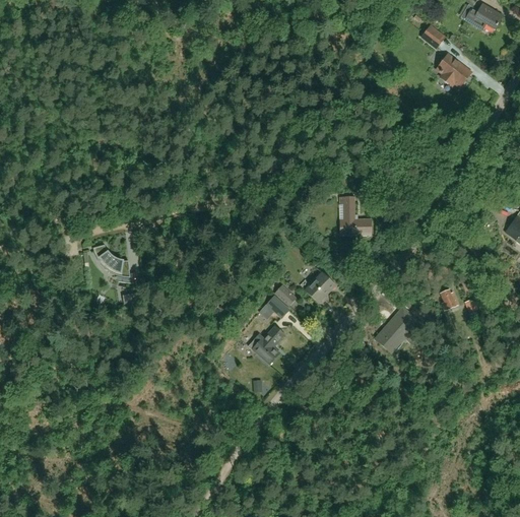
[(482,27),(485,22),(495,27),(503,13),(482,2),(478,9),(468,3),(460,15),(482,28),(482,27)]
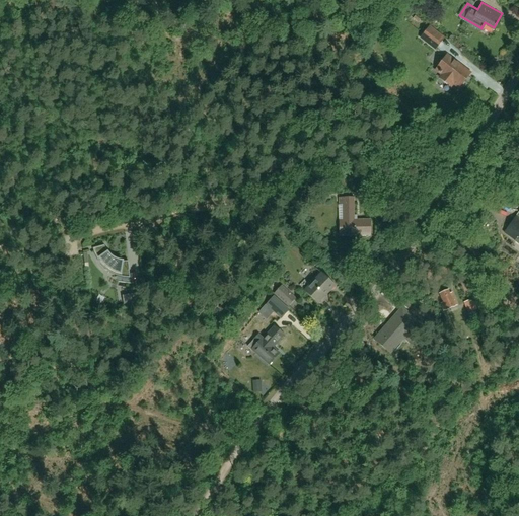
[(421,34),(436,47),(443,37),(429,25),(421,34)]
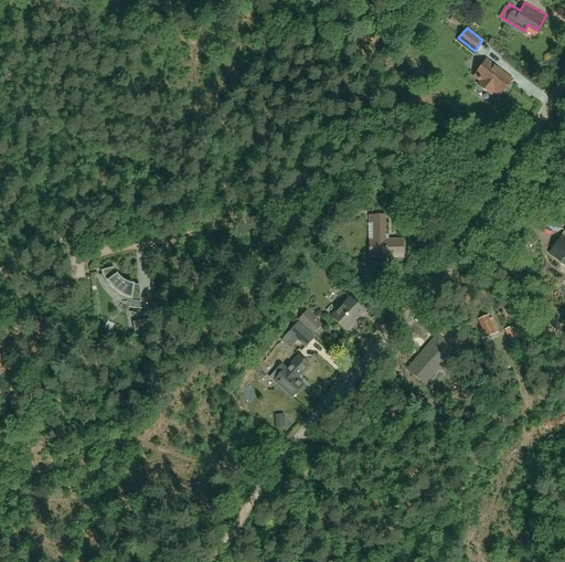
[(483,81),(481,84),(491,92),(493,87),(500,93),(512,77),(504,71),(503,72),(498,69),(499,67),(487,57),(475,73),(483,81)]
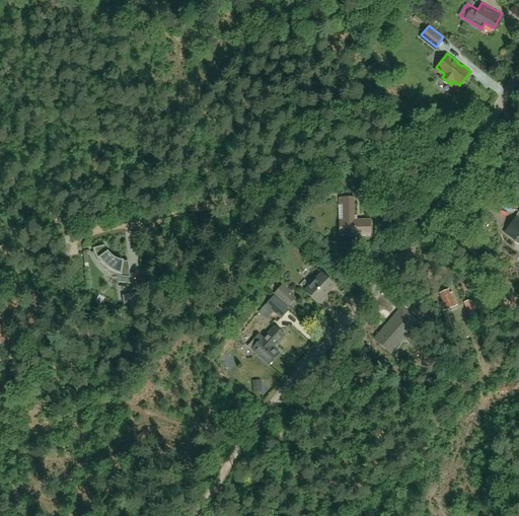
[(340,195),(340,204),(342,204),(343,230),(350,230),(350,229),(354,229),(354,233),(370,233),(370,217),(354,217),(354,195),(340,195)]
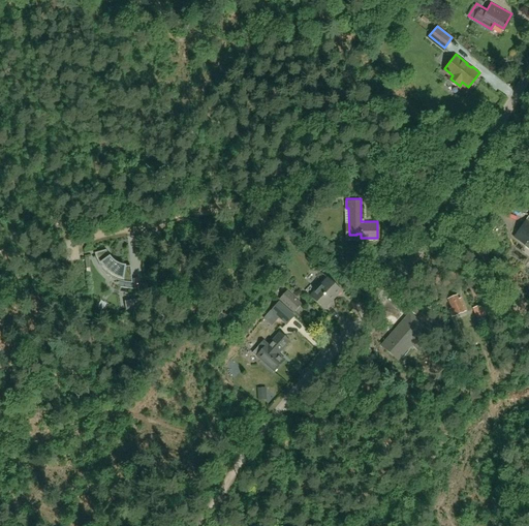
[(528,218),(527,217),(515,235),(526,243),(525,245),(528,248),(528,218)]
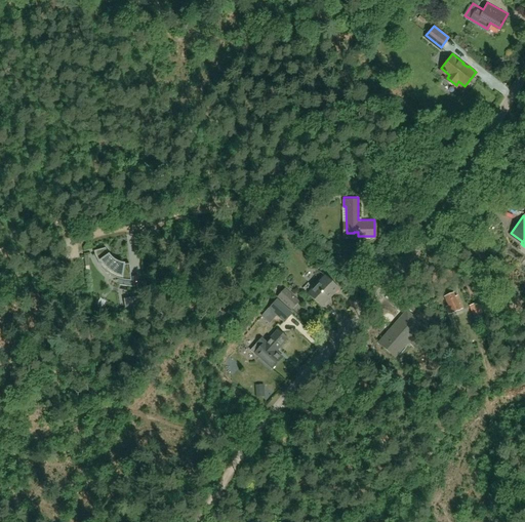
[(109,252),(107,249),(106,245),(93,249),(95,252),(97,257),(98,261),(103,266),(107,270),(112,273),(118,276),(124,278),(131,279),(129,263),(125,263),(121,262),(118,261),(114,258),(112,256),(109,252)]
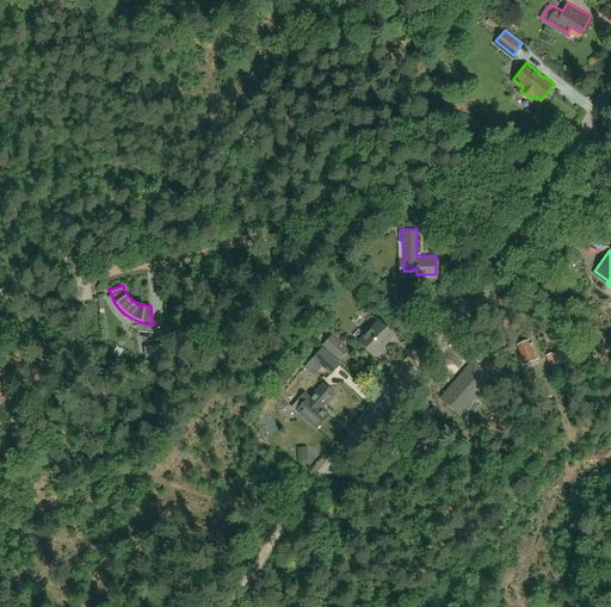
[(378,319),(358,339),(374,353),(394,333),(378,319)]
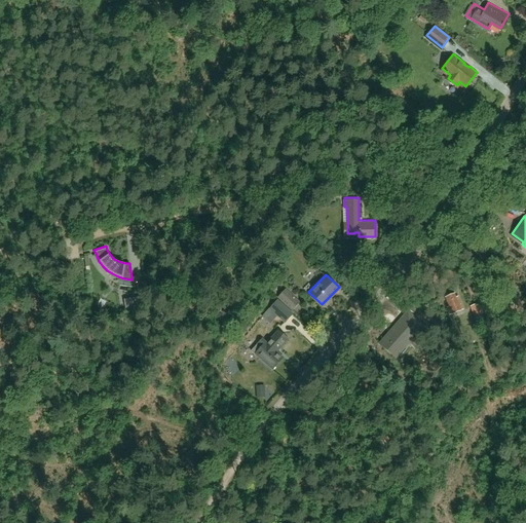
[(292,308),(300,300),(286,287),(277,295),(292,308)]
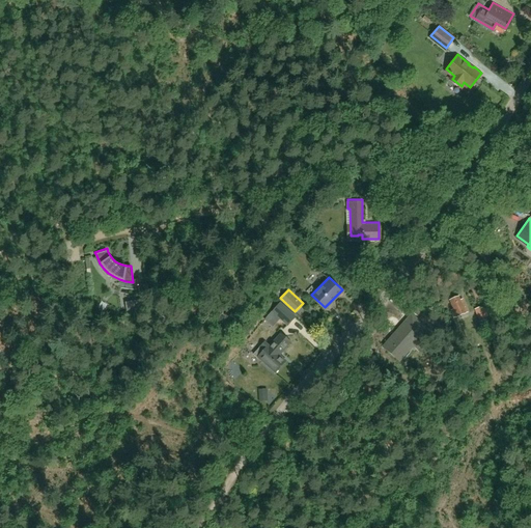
[(458,294),(450,298),(453,306),(451,307),(454,315),(468,310),(463,297),(459,298),(458,294)]
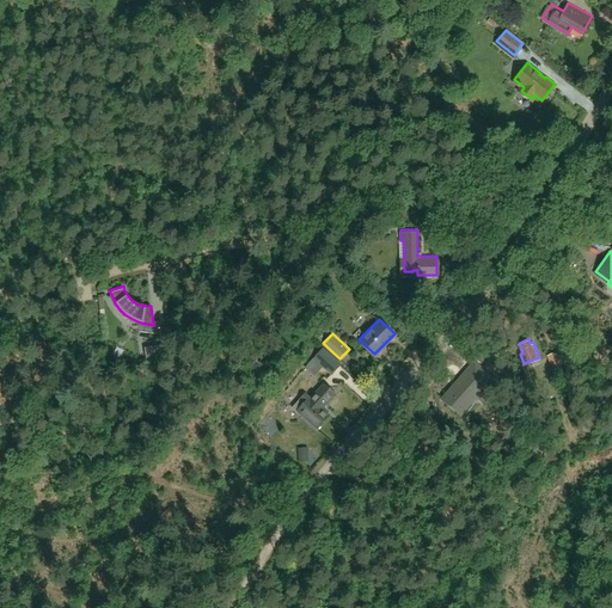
[(164,343),(144,347),(145,356),(165,352),(164,343)]
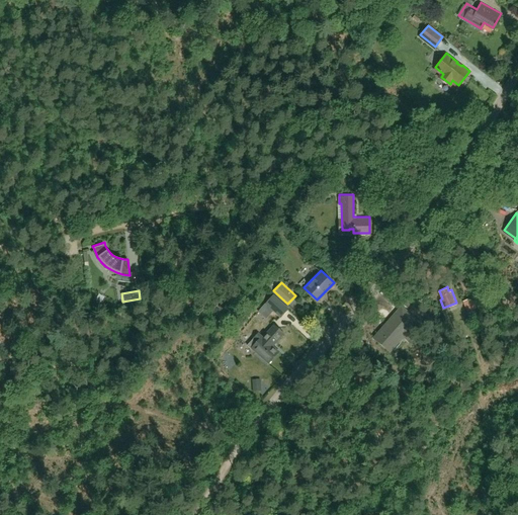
[(280,315),(287,307),(273,293),(258,310),(266,316),(273,309),(280,315)]
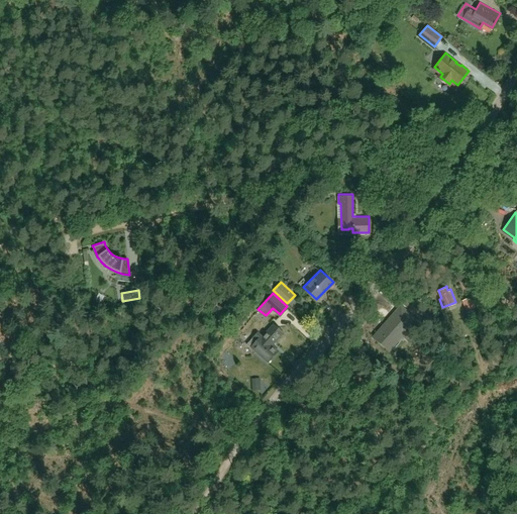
[(475,309),(470,296),(461,298),(467,311),(475,309)]
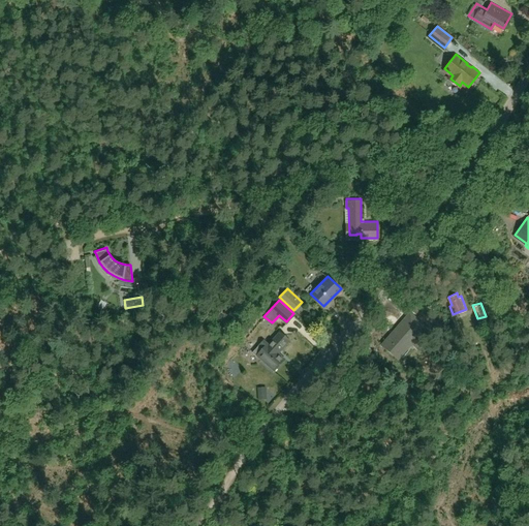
[(410,311),(382,343),(395,354),(404,345),(406,347),(413,338),(421,344),(433,332),(410,311)]
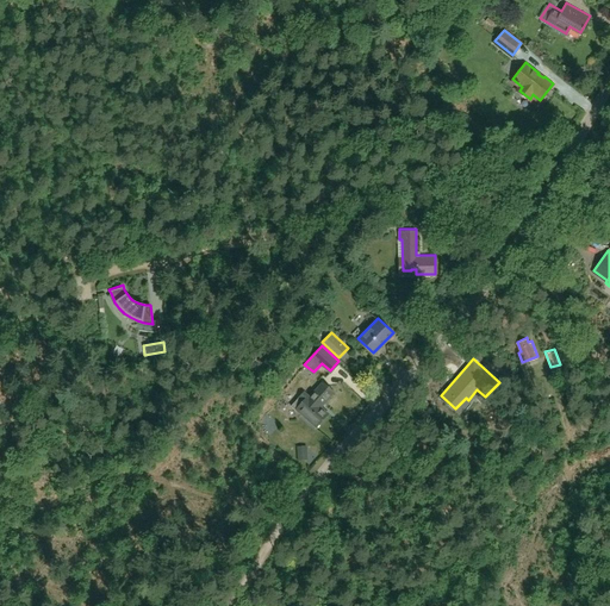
[(322,380),(310,394),(304,389),(291,404),(316,425),(328,411),(322,405),(335,391),(322,380)]
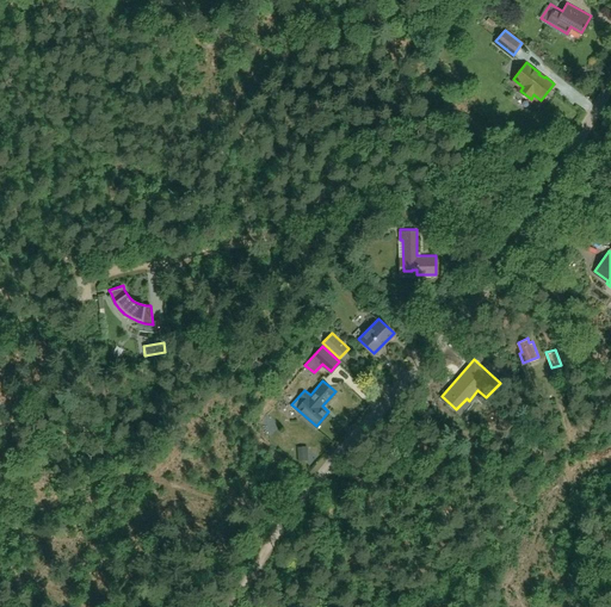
[(277,425),(269,429),(275,439),(283,434),(277,425)]
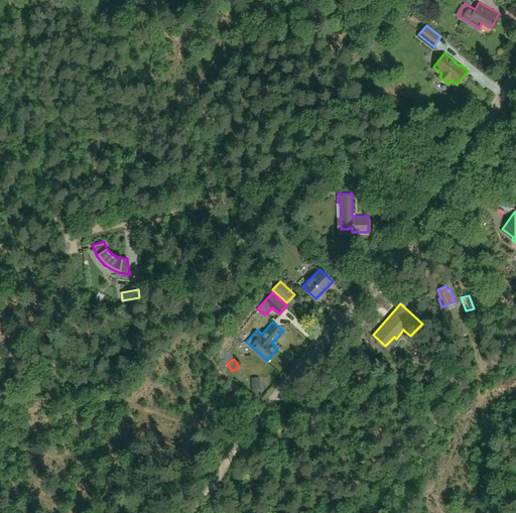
All buildings are outlined.
